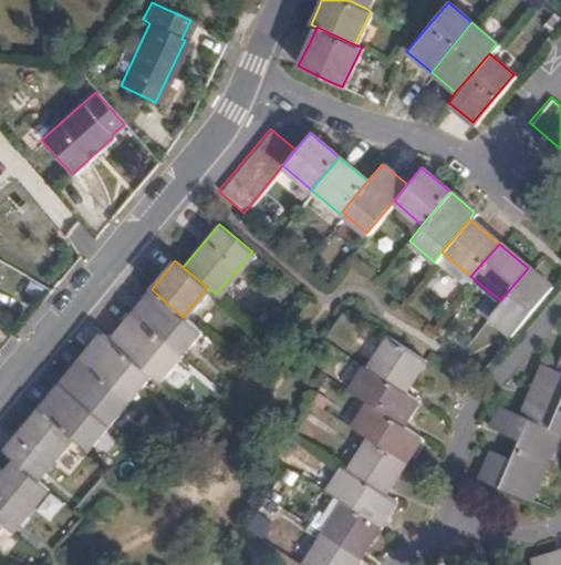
[(528,268),(500,300),(488,315),(509,332),(549,286),(528,268)]
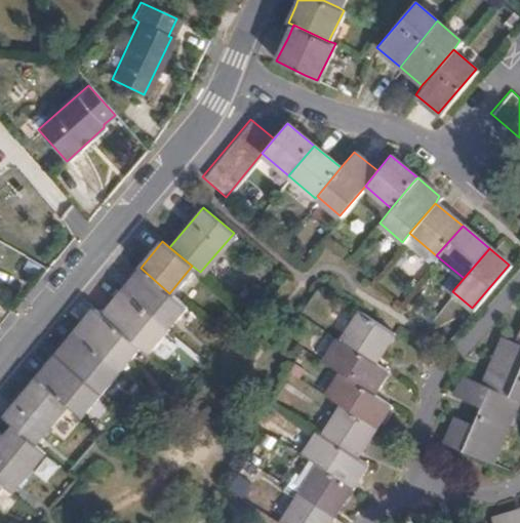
[(141,268),(121,290),(165,328),(184,306),(169,293),(141,268)]
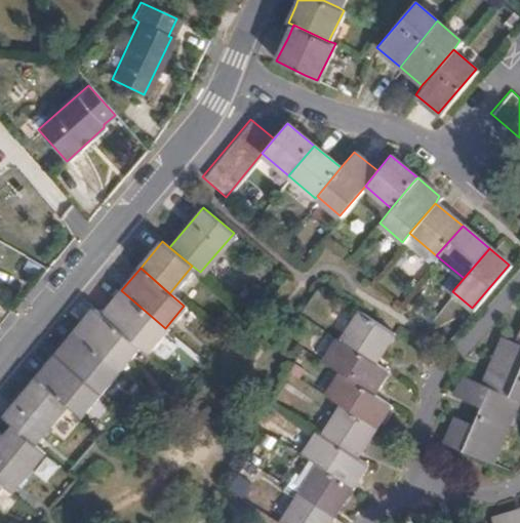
[(121,290),(101,314),(137,345),(146,351),(165,328),(121,290)]
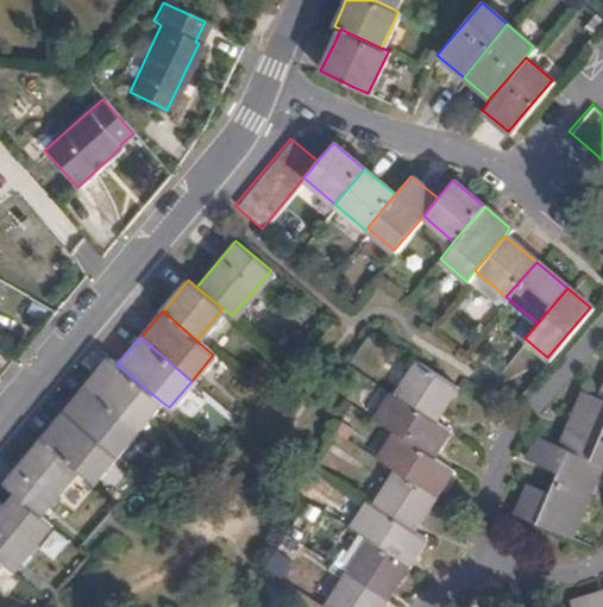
[(108,357),(86,383),(138,427),(159,400),(117,364),(108,357)]
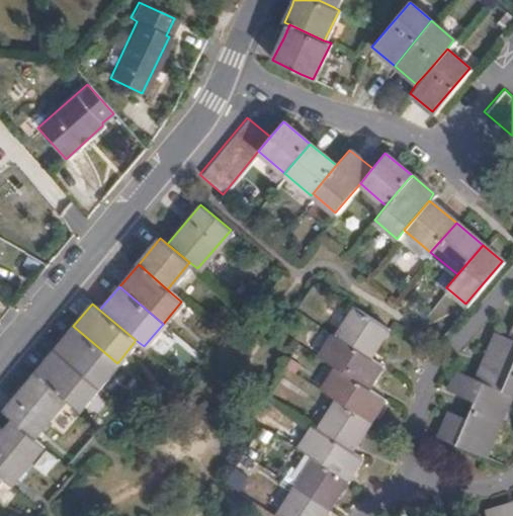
[(352,306),(334,334),(367,355),(386,328),(352,306)]
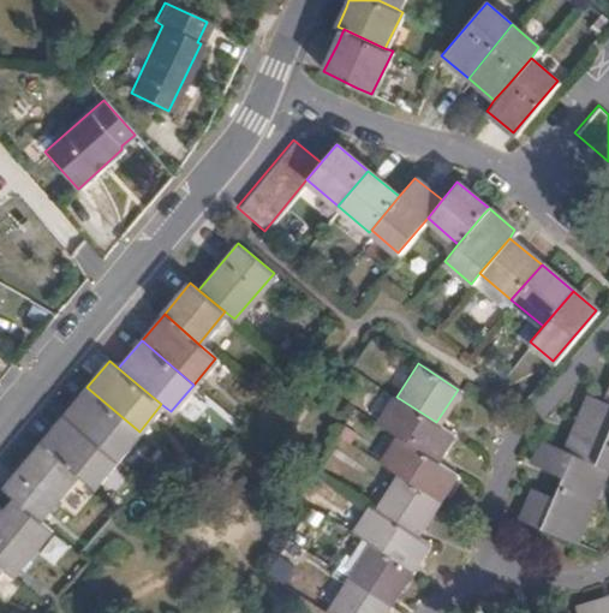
[(64,414),(117,458),(139,432),(87,387),(64,414)]
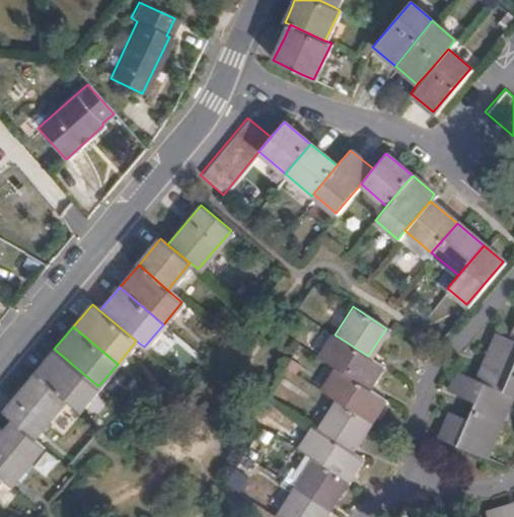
[(317,356),(335,368),(366,388),(380,365),(368,356),(335,335),(332,333),(317,356)]
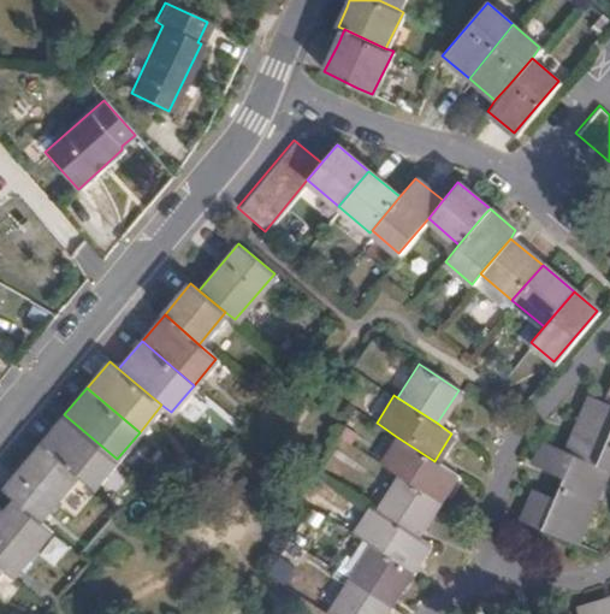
[(588,395),(566,449),(606,467),(609,467),(609,402),(605,401),(588,395)]
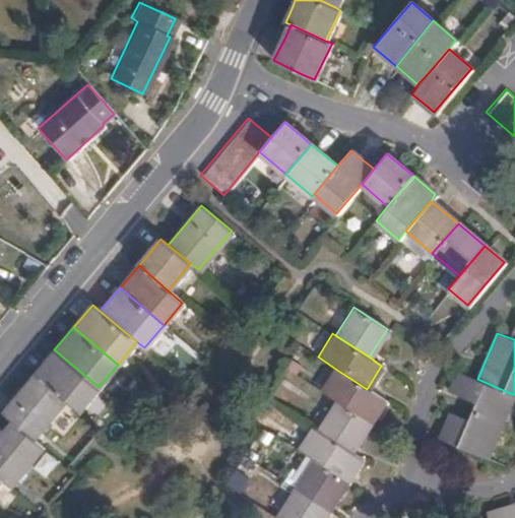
[(54,349),(36,373),(65,398),(79,410),(99,387),(54,349)]
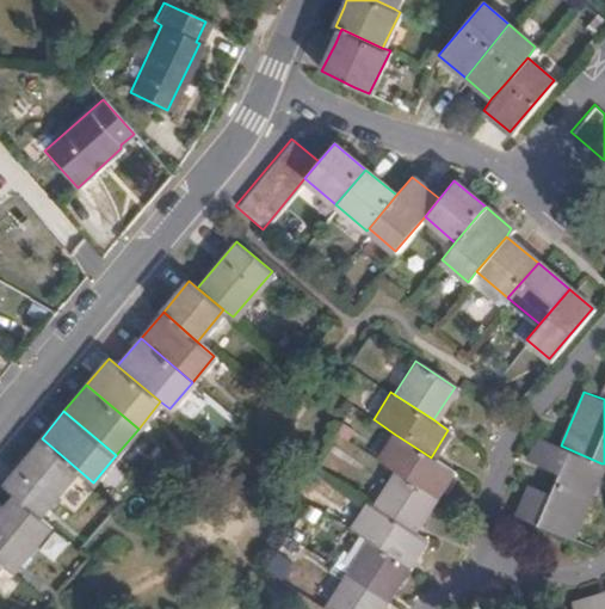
[(377,460),(394,471),(433,497),(450,471),(431,457),(394,434),(377,460)]
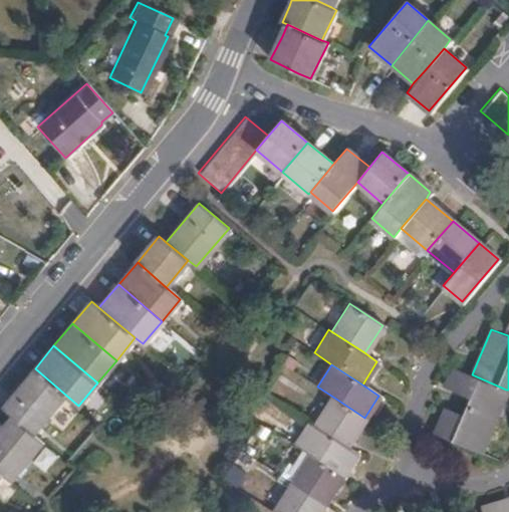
[(506,390),(472,374),(452,366),(444,385),(469,396),(462,414),(445,407),(434,432),(479,452),(506,390)]
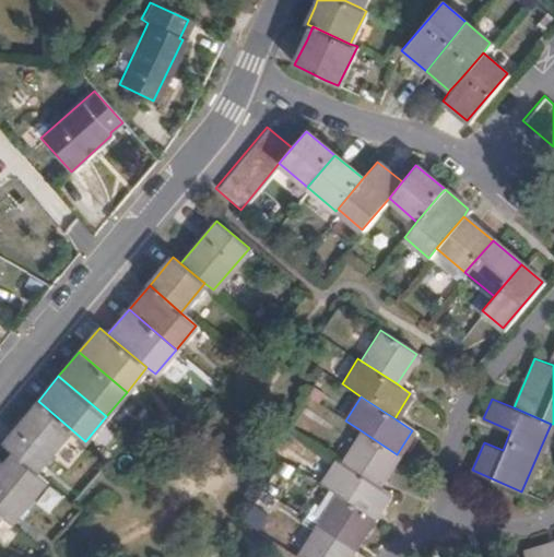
[(1,445),(13,453),(34,471),(70,428),(38,401),(1,445)]
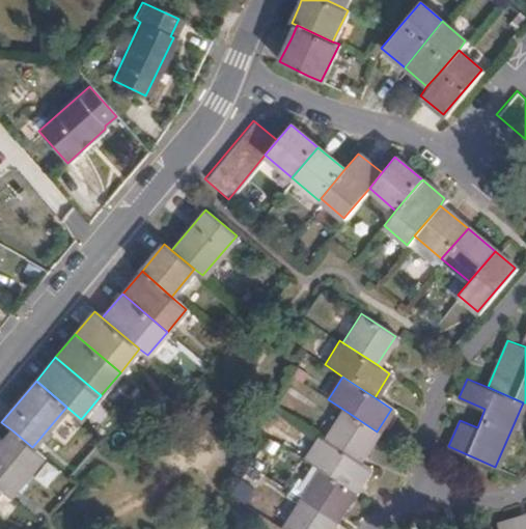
[(342,409),(324,438),(358,461),(377,432),(342,409)]
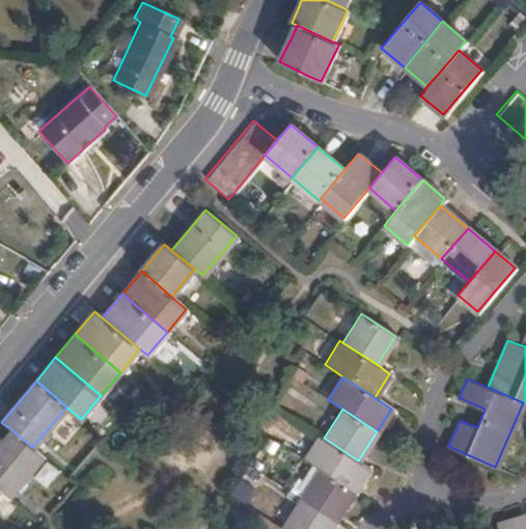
[(12,430),(0,445),(0,489),(1,490),(9,496),(43,456),(32,447),(12,430)]
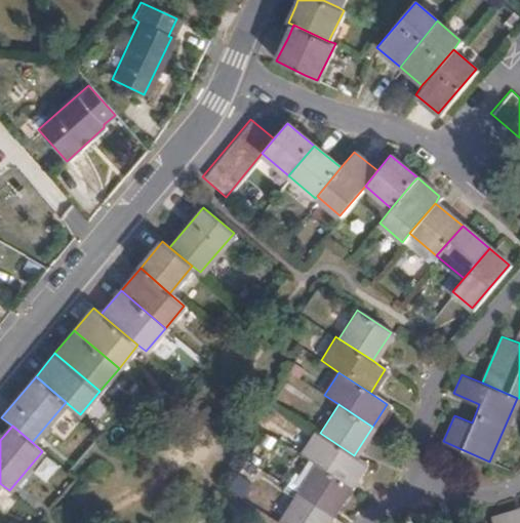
[(301,453),(317,464),(350,486),(364,463),(354,455),(320,433),(316,431),(301,453)]
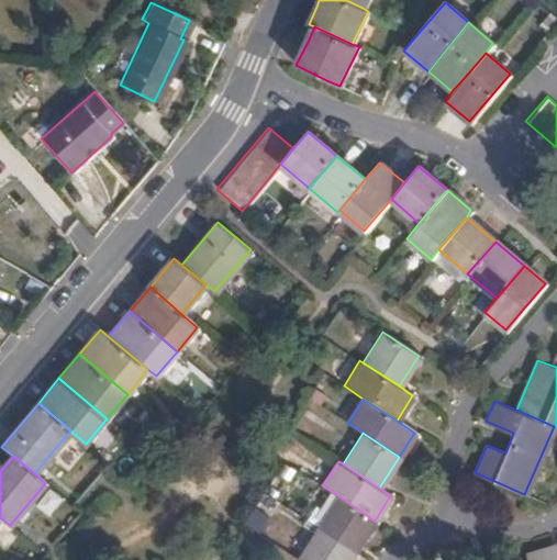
[(320,526),(355,550),(375,521),(340,496),(320,526)]
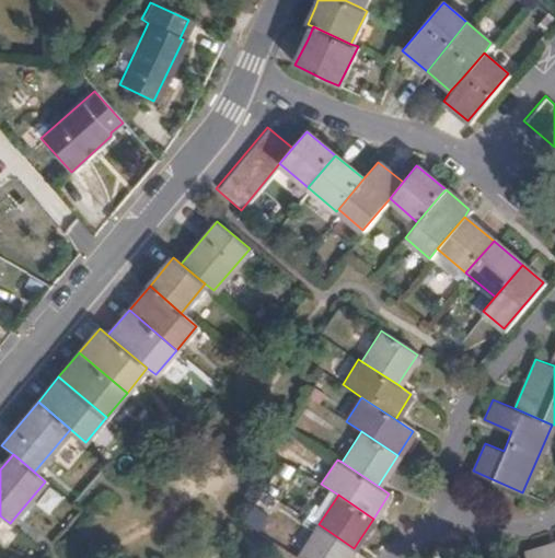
[(298,557),(299,557),(347,557),(354,548),(319,524),(298,557)]
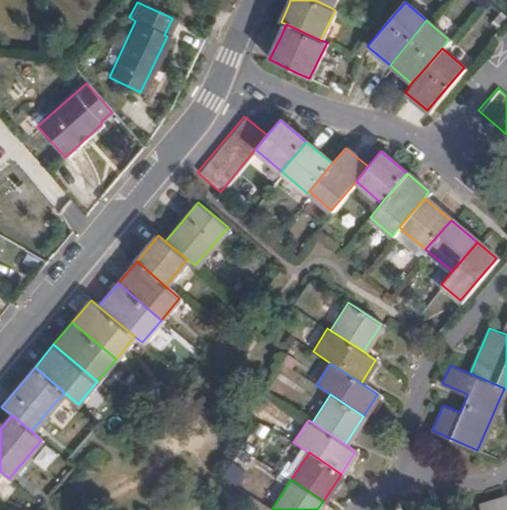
[(506,509),(506,495),(476,504),(478,509),(506,509)]
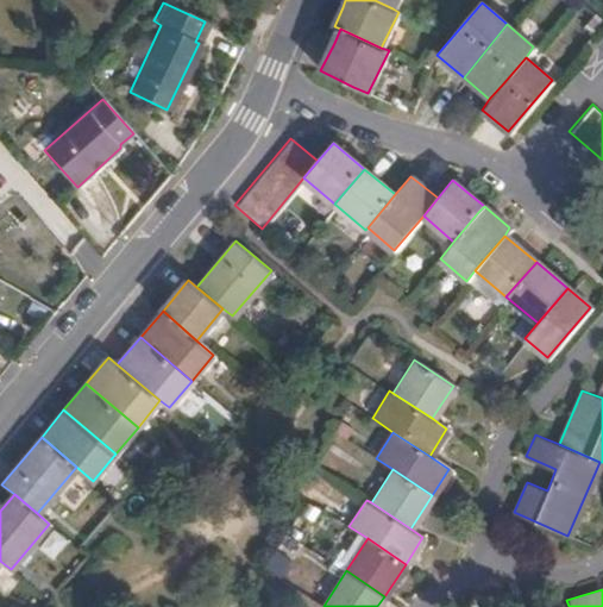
All buildings are outlined.
